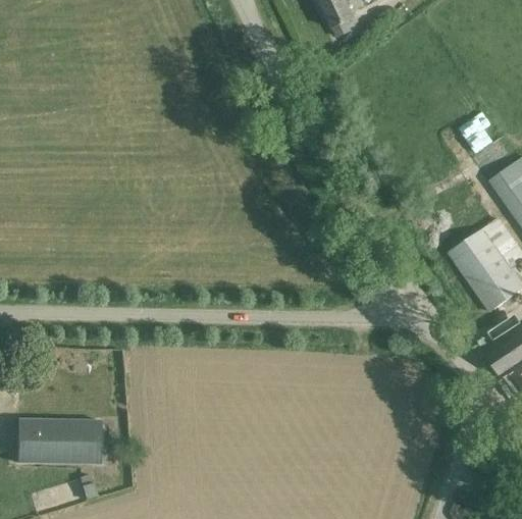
[(319,0),(332,27),(333,27),(337,36),(350,29),(346,20),(354,16),(346,0),(319,0)]
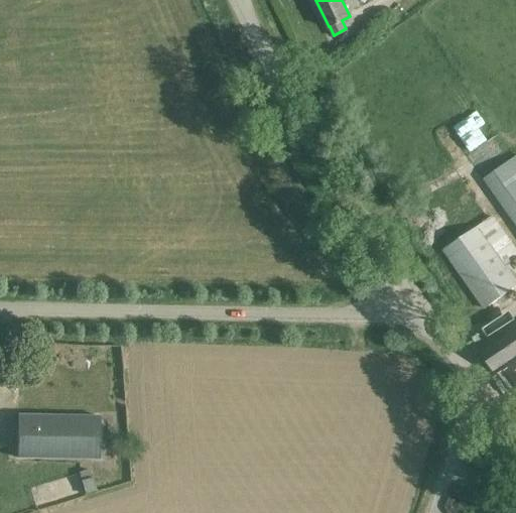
[(515,155),(484,178),(515,222),(515,155)]
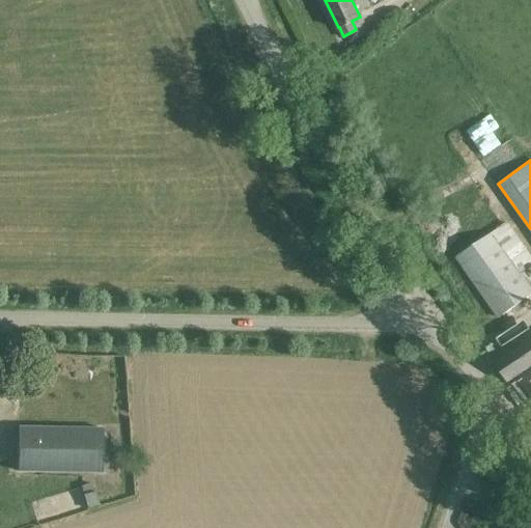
[(530,264),(530,259),(504,221),(456,255),(499,315),(530,293),(530,290),(519,273),(530,264)]
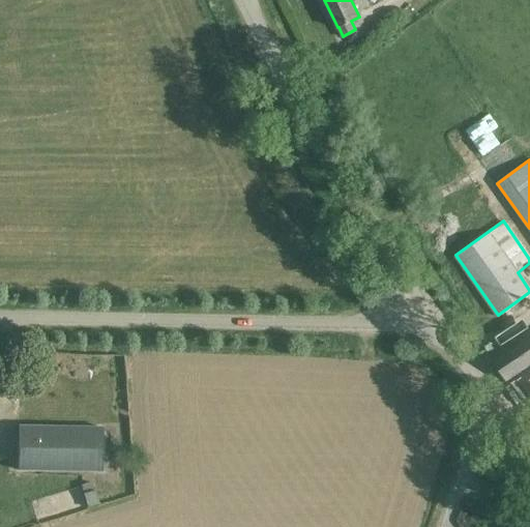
[(529,337),(501,357),(494,361),(506,380),(529,362),(529,337)]
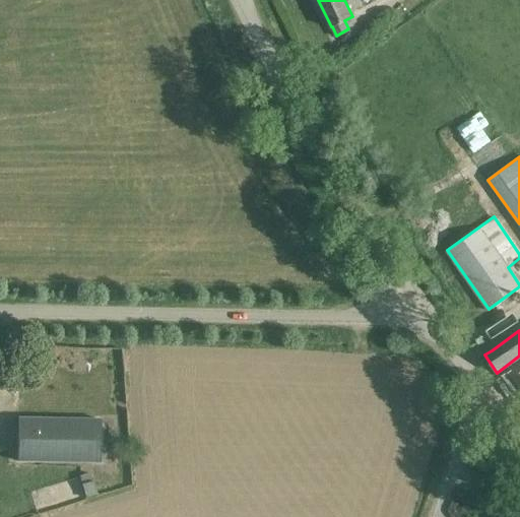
[(102,418),(18,415),(17,459),(101,461),(102,418)]
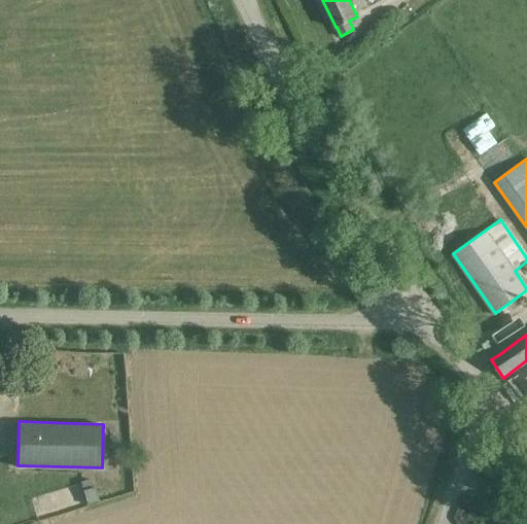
[(99,498),(91,477),(80,481),(88,502),(99,498)]
